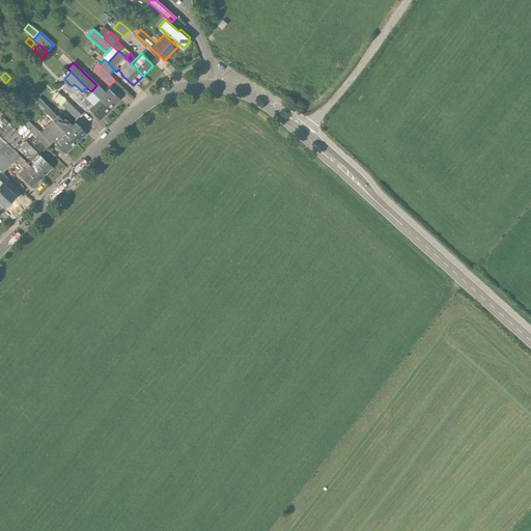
[(103,90),(96,85),(91,91),(96,96),(103,90)]
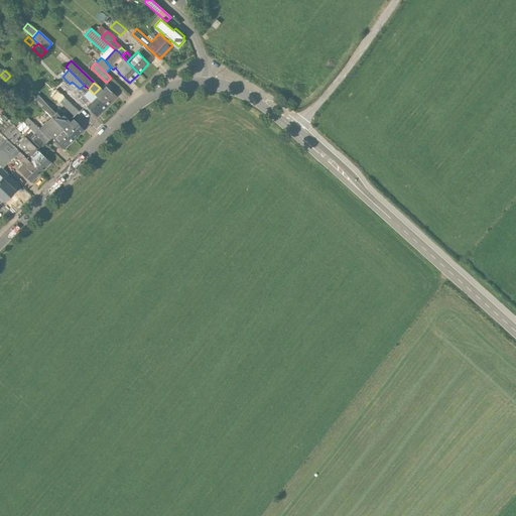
[(77,101),(60,85),(55,90),(58,92),(78,111),(85,104),(79,99),(77,101)]
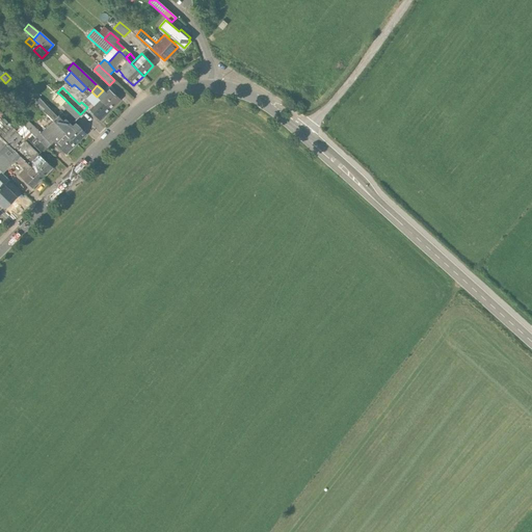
[(87,88),(86,87),(82,91),(86,96),(92,102),(97,97),(91,91),(87,88)]
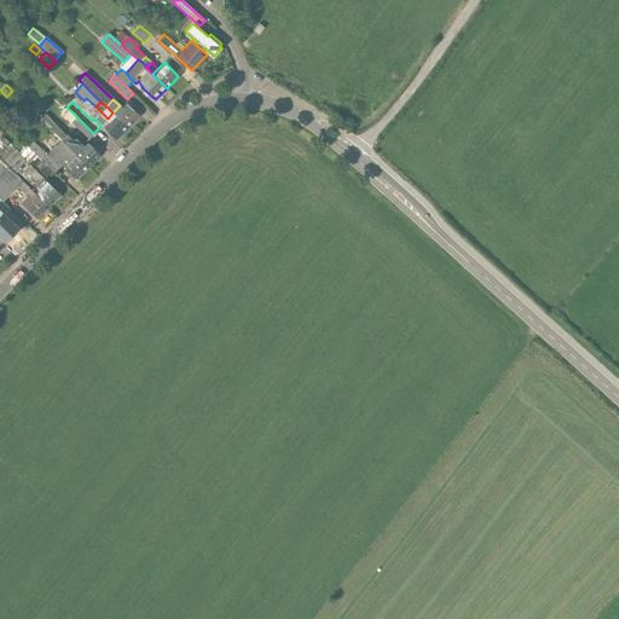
[(139,115),(125,102),(120,105),(113,113),(127,127),(139,115)]
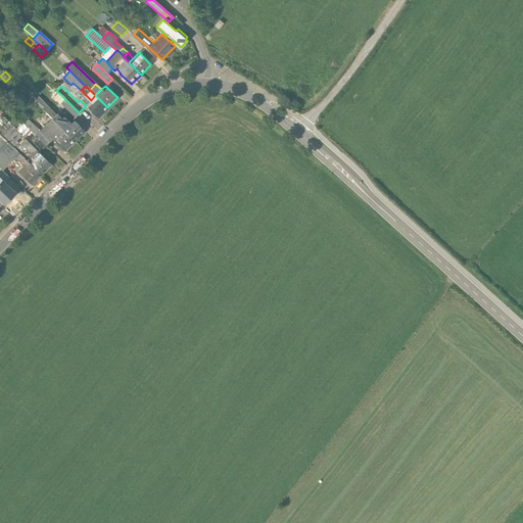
[(56,114),(43,102),(47,97),(42,92),(34,101),(52,119),(56,114)]
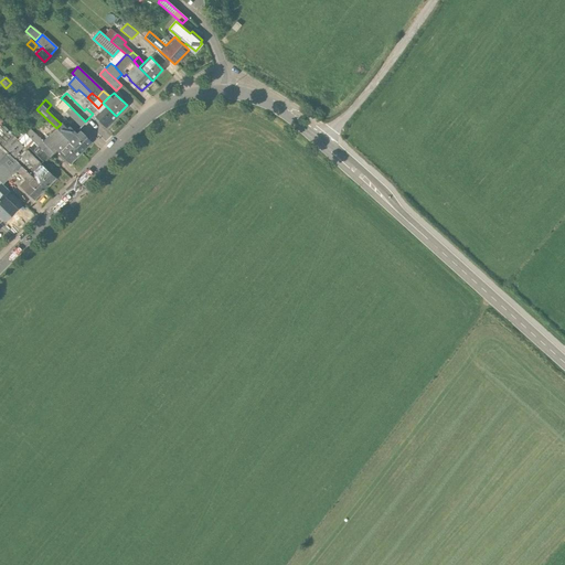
[(85,121),(64,100),(59,106),(81,126),(85,121)]
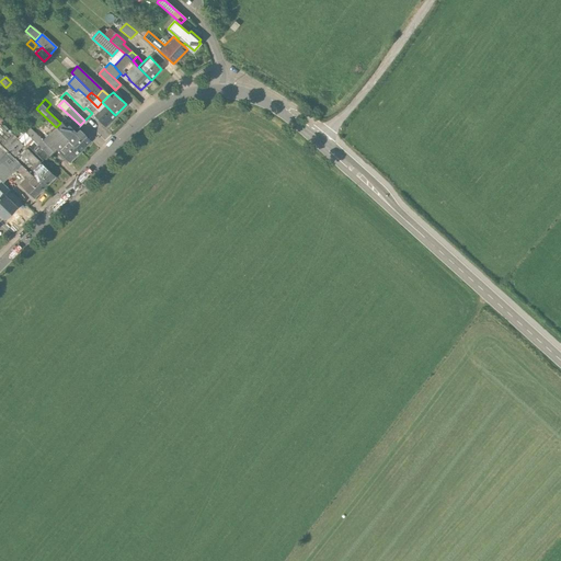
[(115,115),(102,102),(98,107),(91,101),(86,107),(92,113),(104,126),(115,115)]
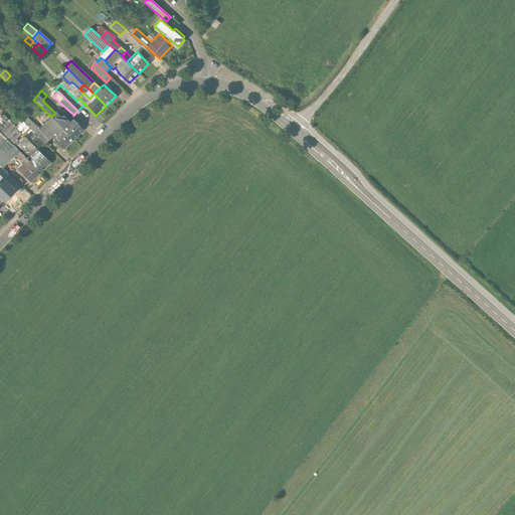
[(15,127),(0,112),(0,132),(13,145),(23,136),(25,134),(17,126),(15,127)]
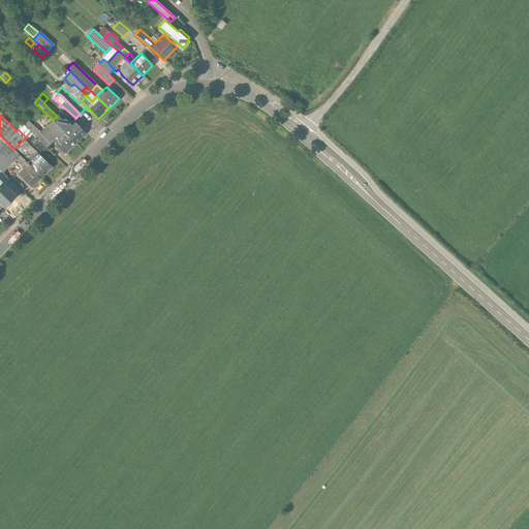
[(61,121),(57,116),(53,120),(64,132),(68,127),(67,126),(61,121)]
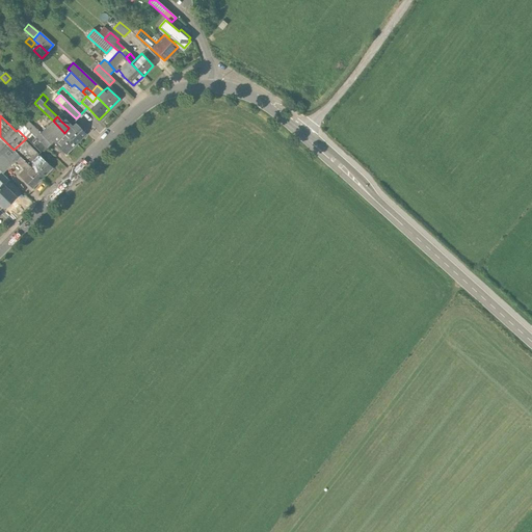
[(47,150),(51,144),(50,143),(40,133),(41,133),(27,121),(23,125),(47,150)]
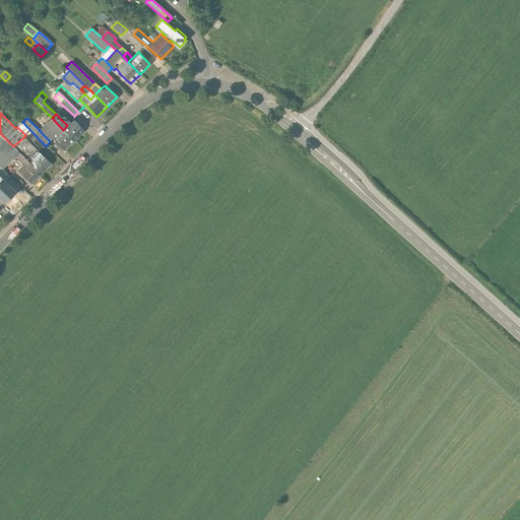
[(63,130),(52,118),(40,130),(39,130),(49,140),(51,138),(64,150),(74,140),(63,130)]
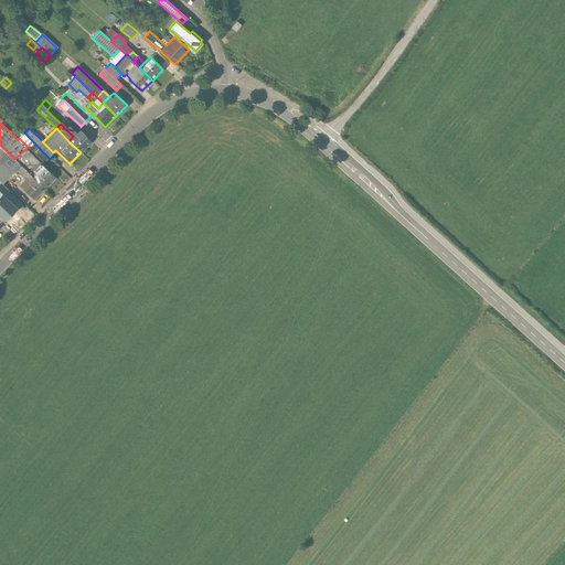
[(92,141),(80,130),(73,136),(68,141),(81,152),(92,141)]
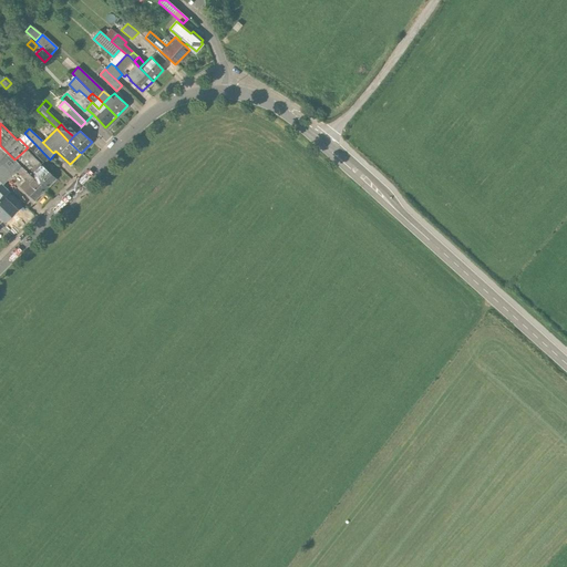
[(44,164),(50,160),(24,133),(19,138),(28,147),(44,164)]
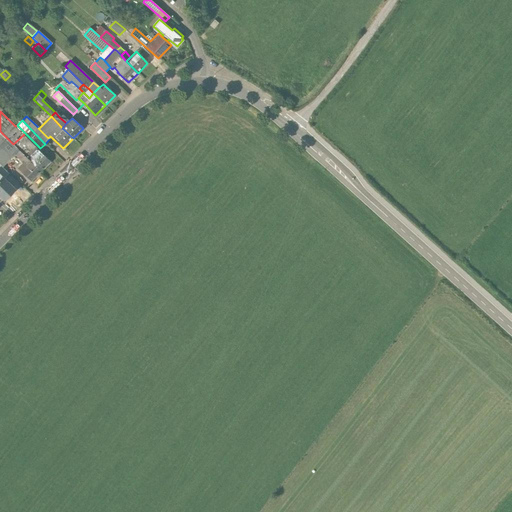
[(0,165),(2,167),(14,154),(14,153),(18,149),(13,144),(0,131),(0,165)]
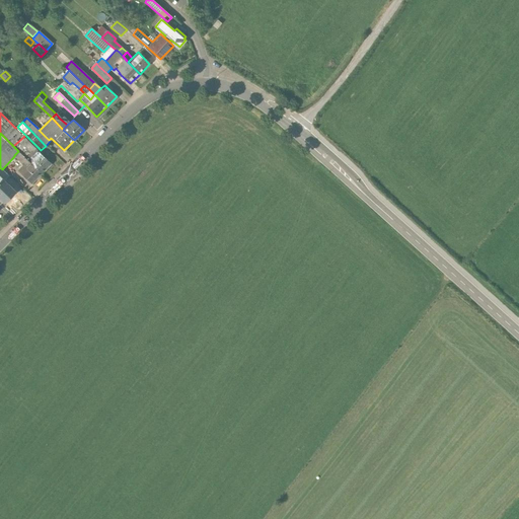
[(38,150),(23,137),(13,146),(18,151),(27,160),(38,150)]
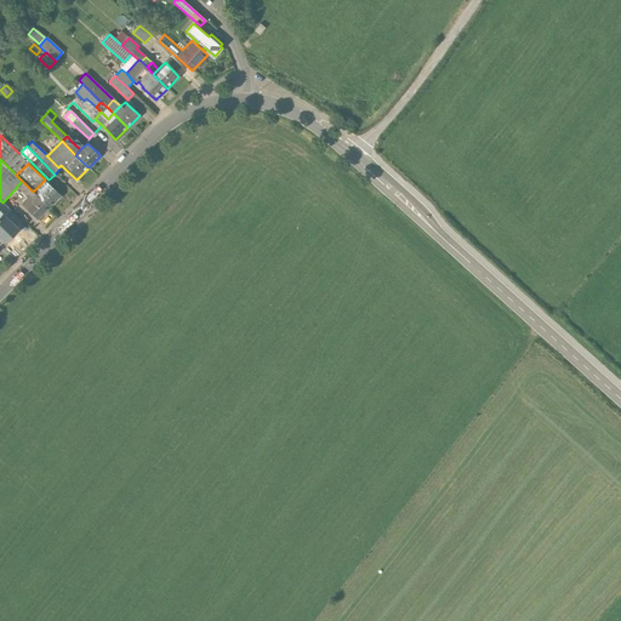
[(61,195),(45,180),(33,192),(49,208),(61,195)]
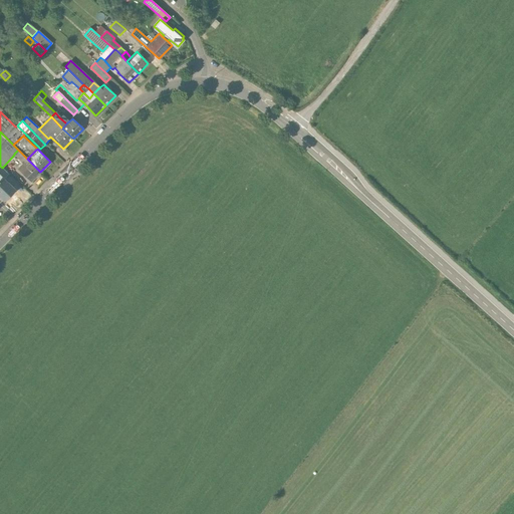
[(27,159),(18,150),(14,154),(14,155),(23,163),(17,169),(30,182),(40,172),(27,159)]
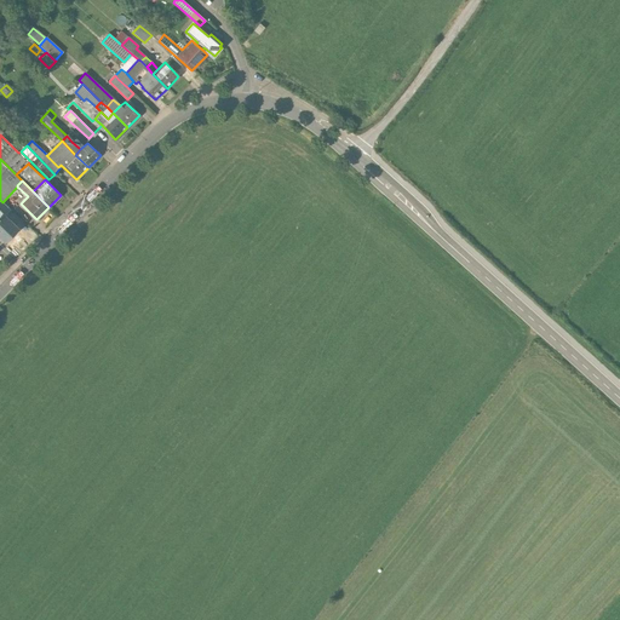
[(0,244),(7,252),(24,235),(9,220),(0,229),(0,228),(0,244)]
